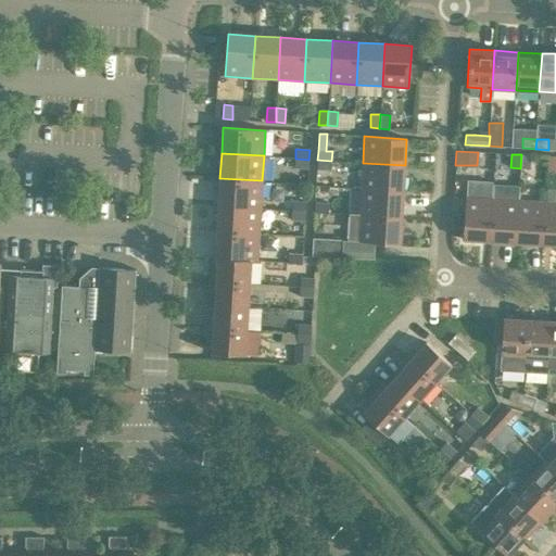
[(521,154),(520,168),(529,169),(530,155),(521,154)]
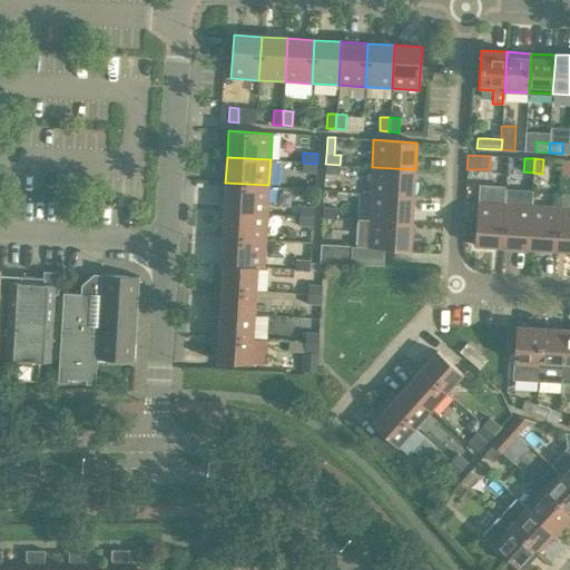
[(316,164),(303,163),(302,172),(316,173),(316,164)]
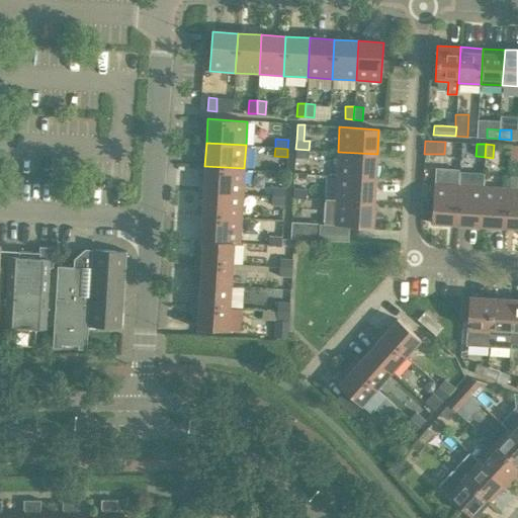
[(309,150),(295,149),(295,158),(309,159),(309,150)]
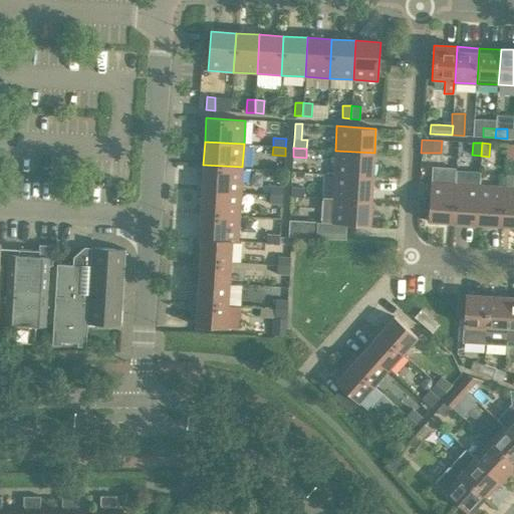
[(372,177),(374,153),(335,151),(333,175),(372,177)]
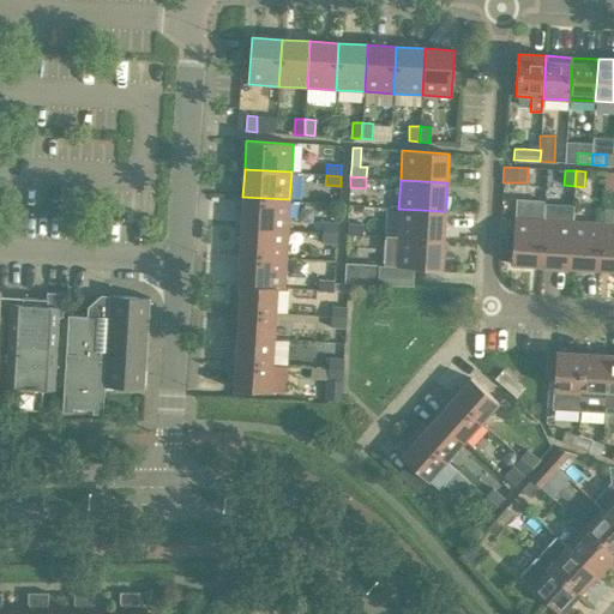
[(288,227),(289,199),(242,197),(241,224),(288,227)]
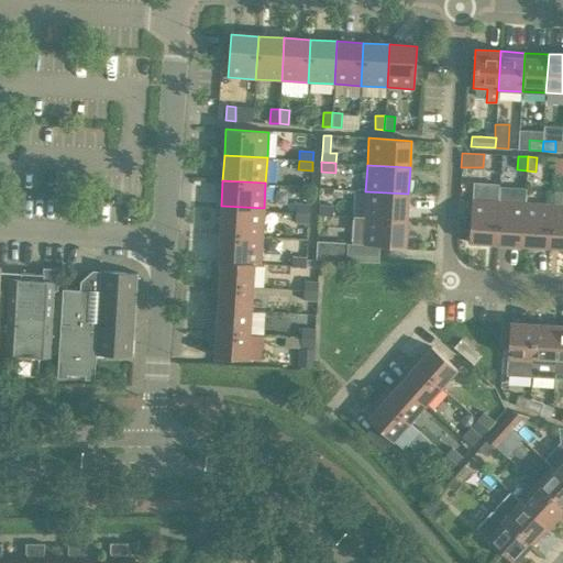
[(407,220),(408,194),(365,191),(364,217),(364,218),(407,220)]
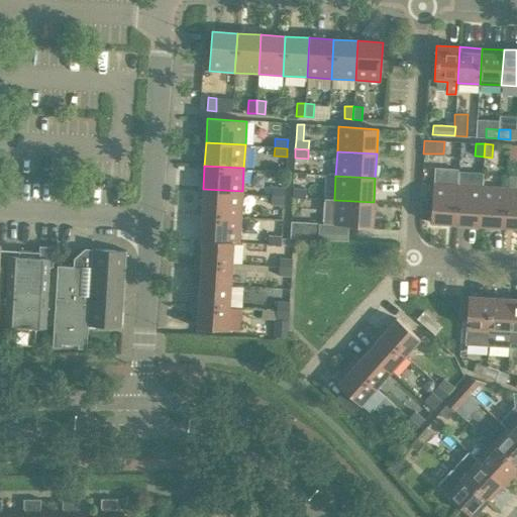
[(430,223),(455,224),(457,185),(433,184),(430,223)]
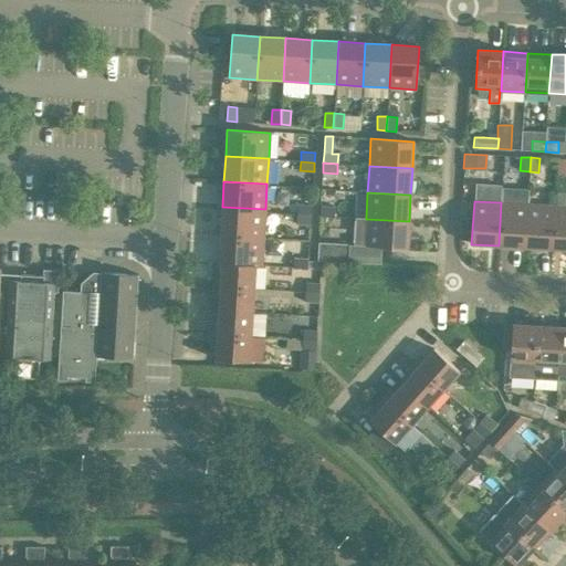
[(527,203),(501,202),(499,245),(525,248),(527,203)]
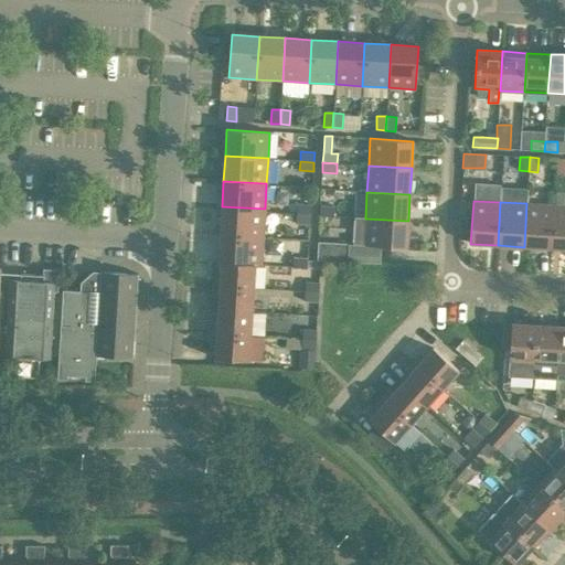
[(524,247),(551,248),(553,205),(526,203),(524,247)]
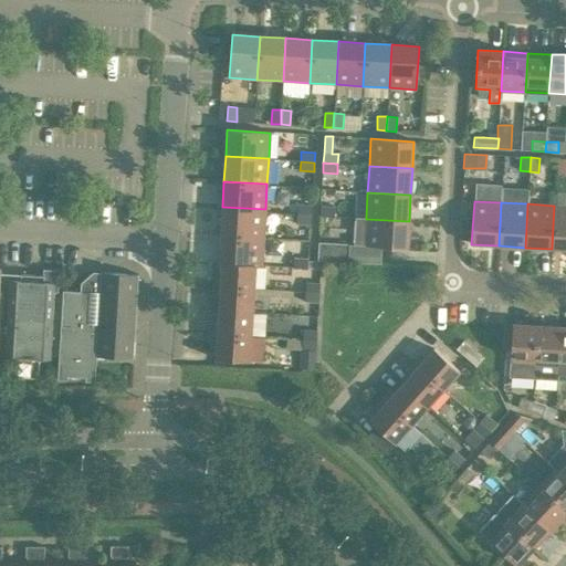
[(296,215),(311,216),(312,206),(297,205),(296,215)]
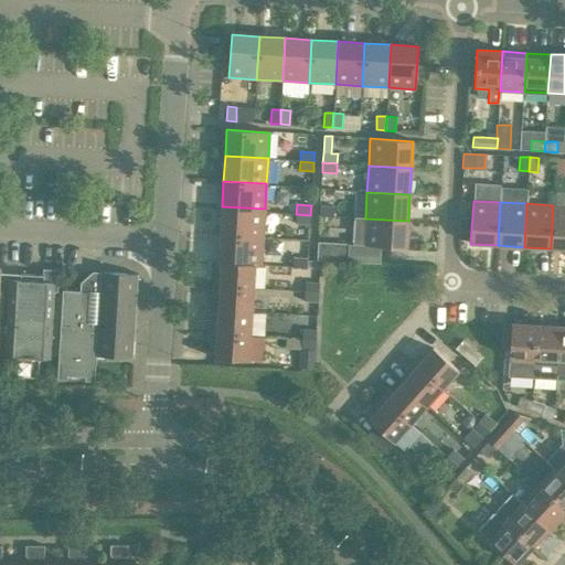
[(551,248),(564,248),(564,205),(553,205),(551,248)]
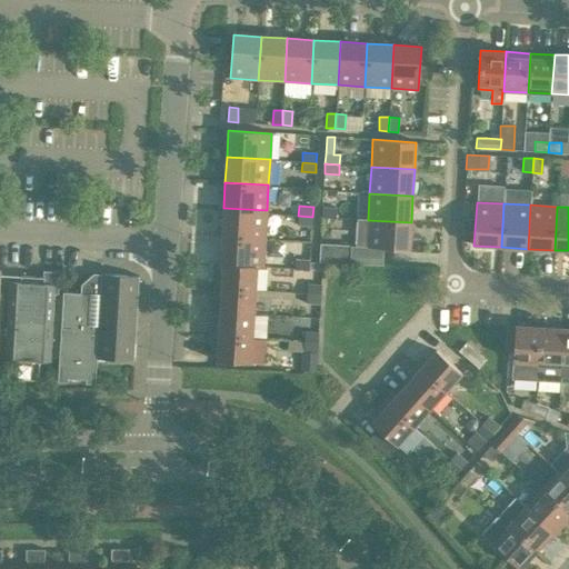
[(223,208),(222,232),(266,236),(267,210),(223,208)]
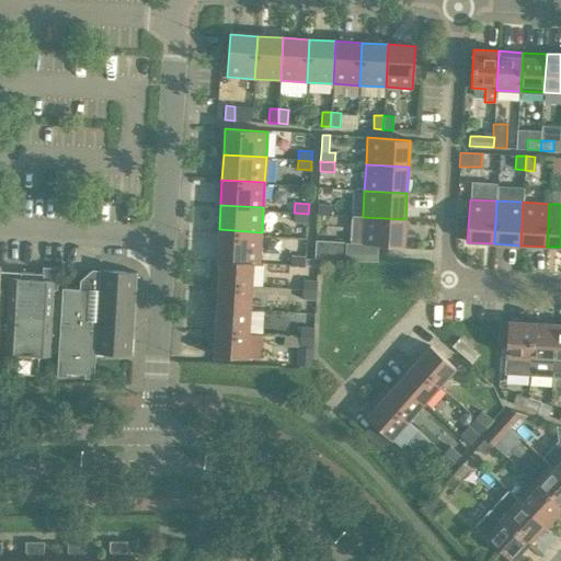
[(318,205),(317,214),(331,215),(332,205),(318,205)]
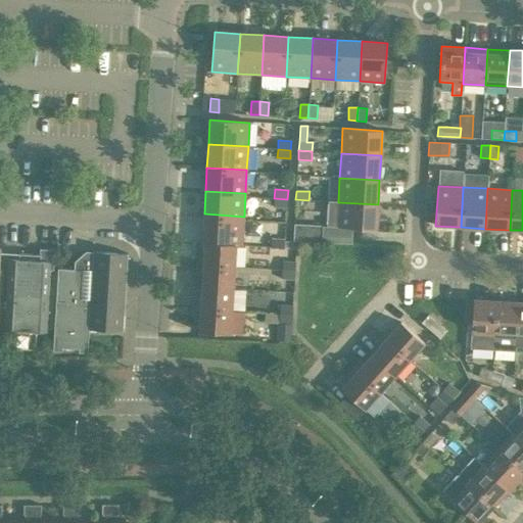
[(287,199),(274,198),(274,206),(287,207),(287,199)]
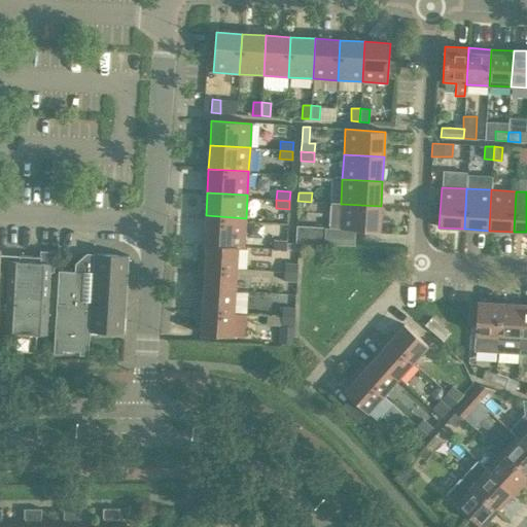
[(341,204),(341,203),(330,202),(329,229),(379,232),(381,206),(341,204)]
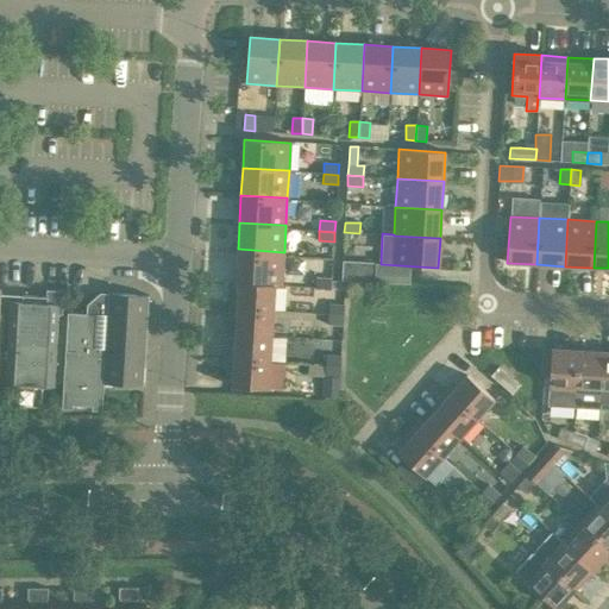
[(238,249),(236,276),(282,280),(284,252),(238,249)]
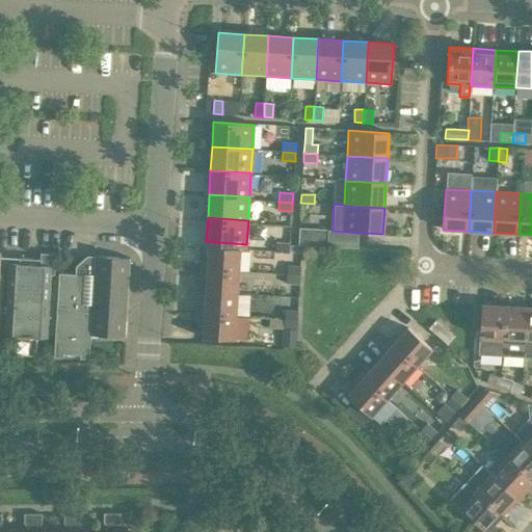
[(298,245),(302,245),(327,246),(328,230),(299,228),(298,245)]
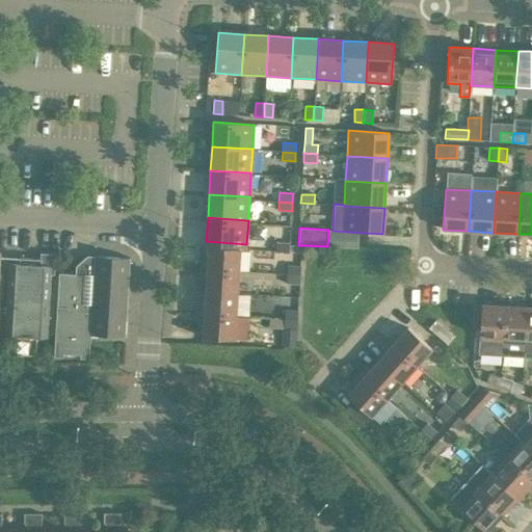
[(202,258),(202,265),(239,267),(240,249),(246,250),(246,244),(206,241),(206,247),(208,247),(207,259),(202,258)]
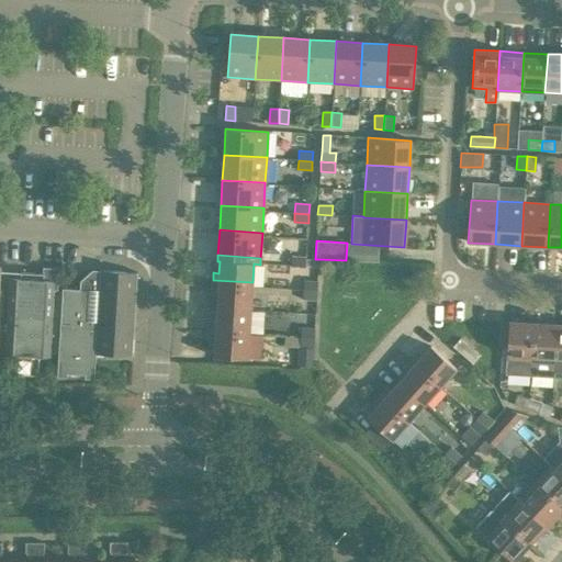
[(305,267),(306,257),(292,256),(291,266),(305,267)]
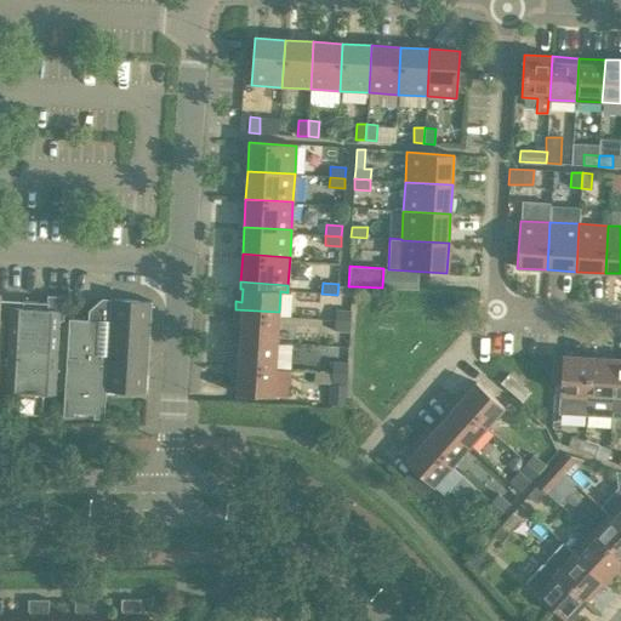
[(47,296),(47,302),(22,301),(22,308),(17,308),(10,314),(5,385),(12,392),(17,392),(16,414),(43,415),(44,394),(56,394),(60,320),(63,322),(66,297),(47,296)]
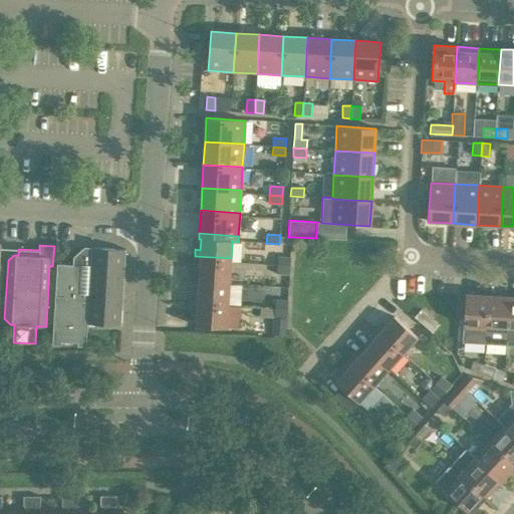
[(125,249),(91,247),(90,252),(87,252),(79,259),(79,265),(56,264),(51,345),(61,345),(61,342),(77,343),(77,346),(86,347),(87,323),(100,324),(100,320),(108,321),(108,324),(120,325),(125,249)]
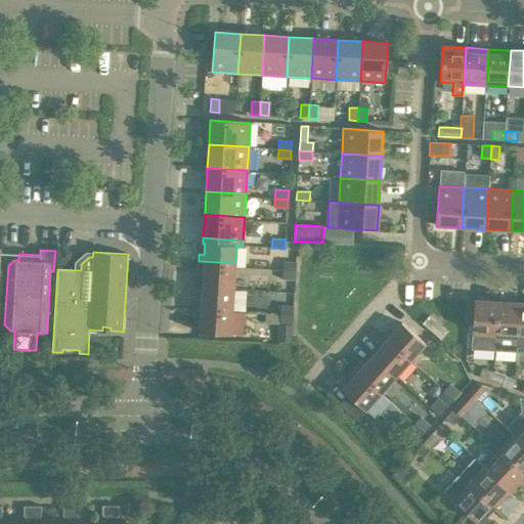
[(203,276),(203,285),(234,287),(235,263),(199,261),(198,276),(203,276)]
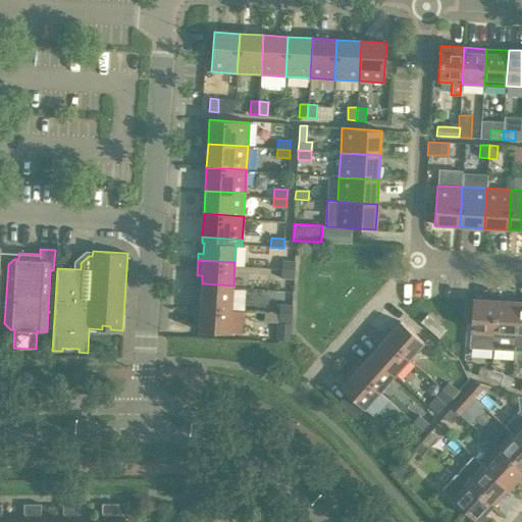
[(281,269),(295,270),(295,261),(282,261),(281,269)]
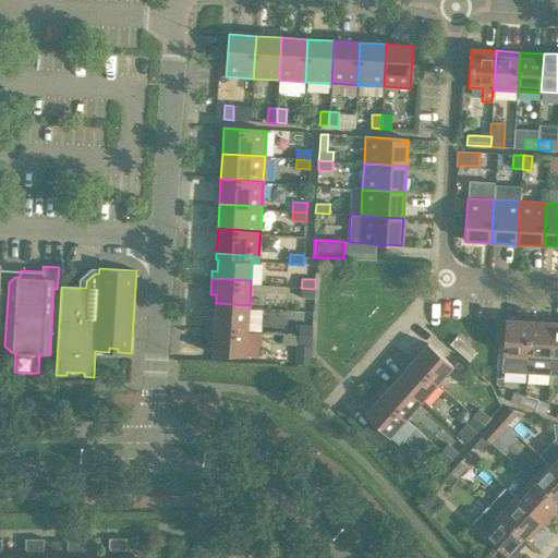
[(315,289),(301,288),(301,298),(314,299),(315,289)]
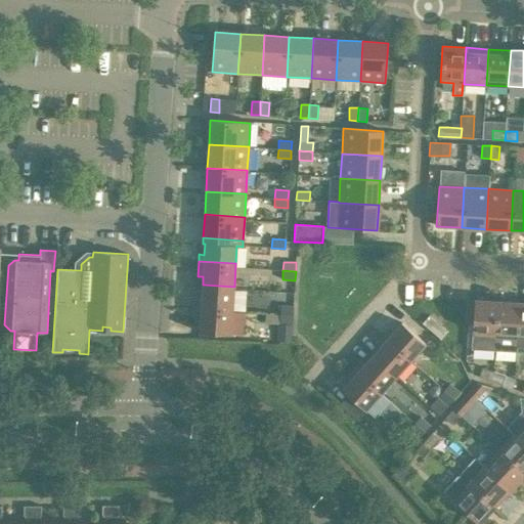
[(197,298),(195,308),(232,310),(234,287),(203,285),(202,299),(197,298)]
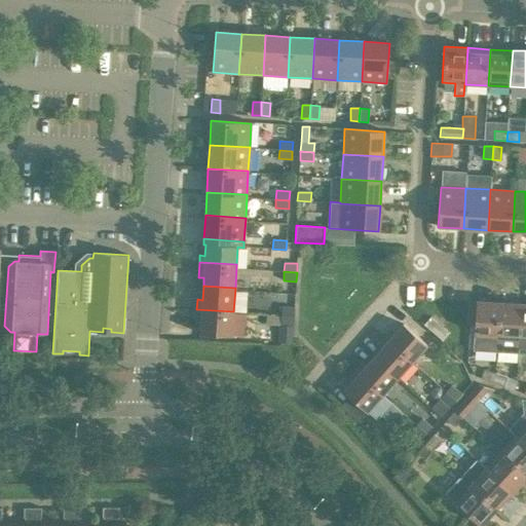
[(474,349),(497,351),(500,303),(476,301),(474,337),(474,349)]
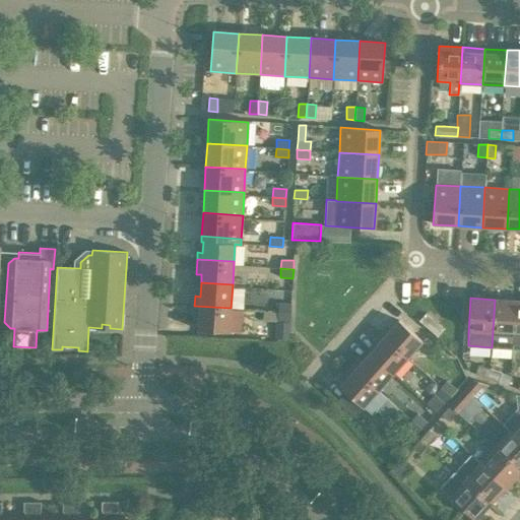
[(517,301),(495,300),(492,347),(514,348),(517,301)]
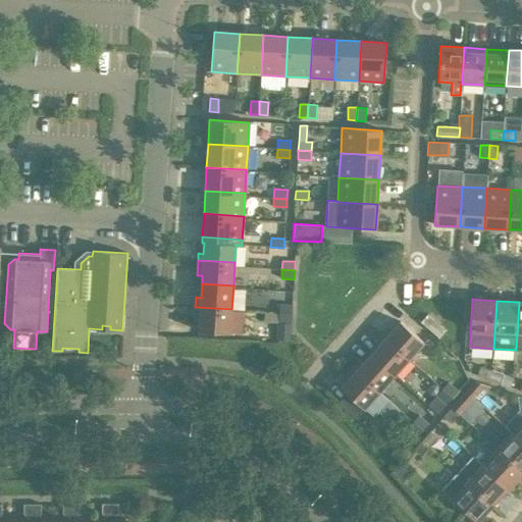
[(278,313),(292,314),(293,306),(279,305),(278,313)]
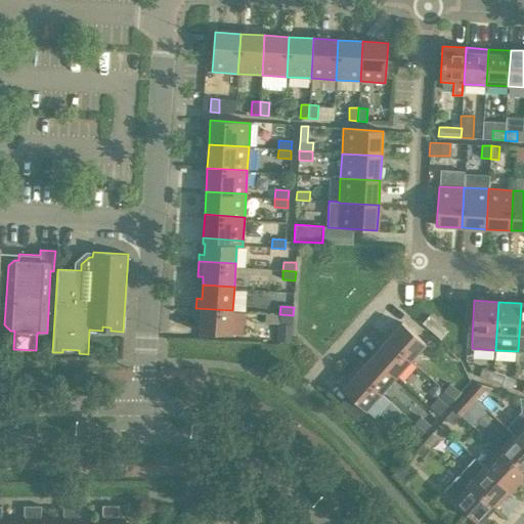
[(231,335),(232,310),(195,308),(194,320),(200,320),(200,333),(231,335)]
